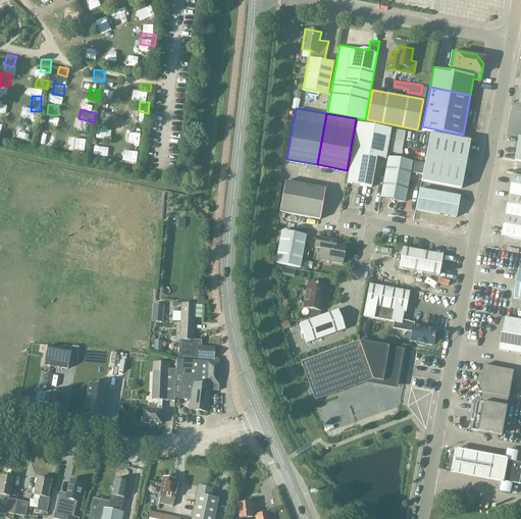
[(36,133),(39,118),(28,116),(24,131),(36,133)]
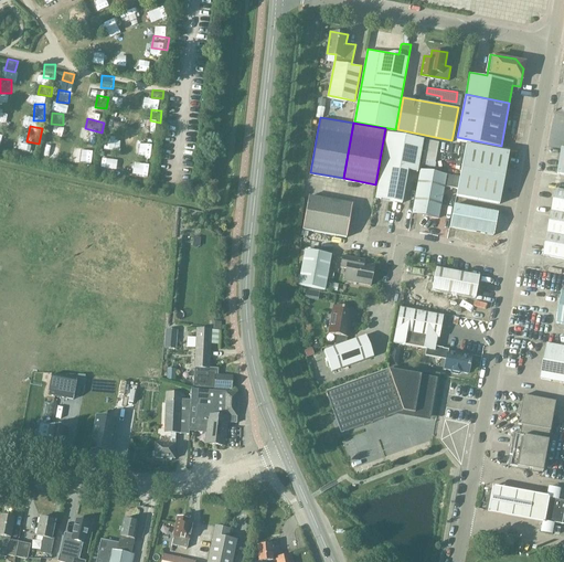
[(402,201),(405,182),(408,168),(418,170),(424,137),(387,130),(375,195),(402,201)]
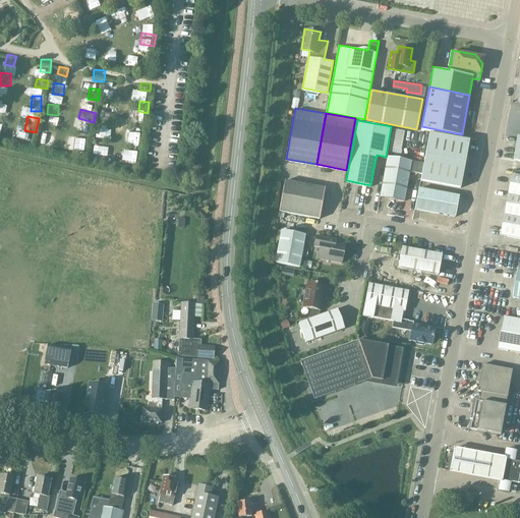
[(44,123),(43,135),(54,135),(54,123),(44,123)]
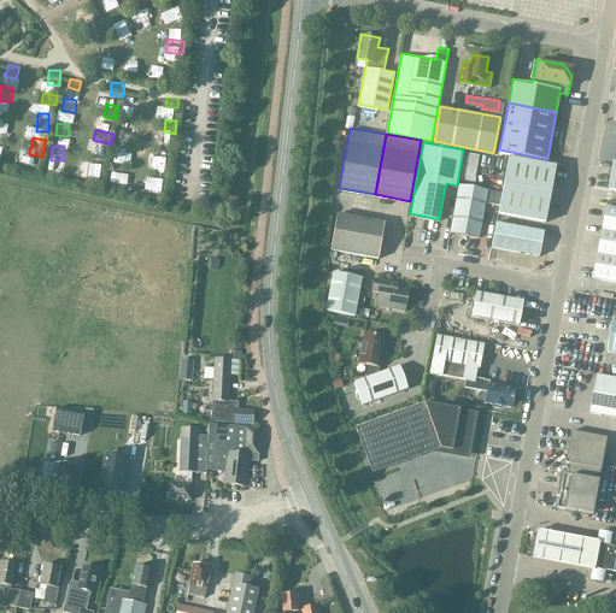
[(480,152),(465,149),(462,171),(465,172),(464,178),(475,181),(480,152)]
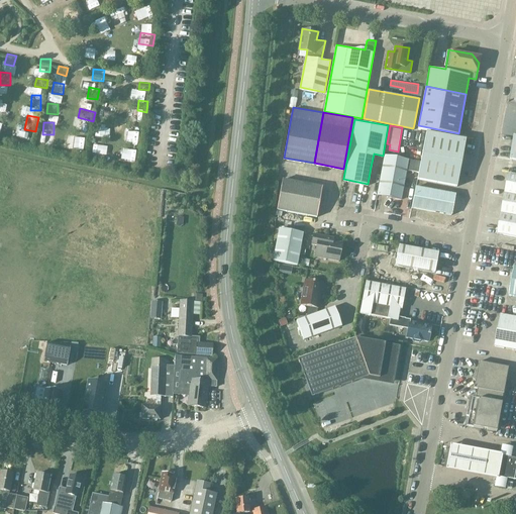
[(78,137),(89,139),(91,130),(80,127),(78,137)]
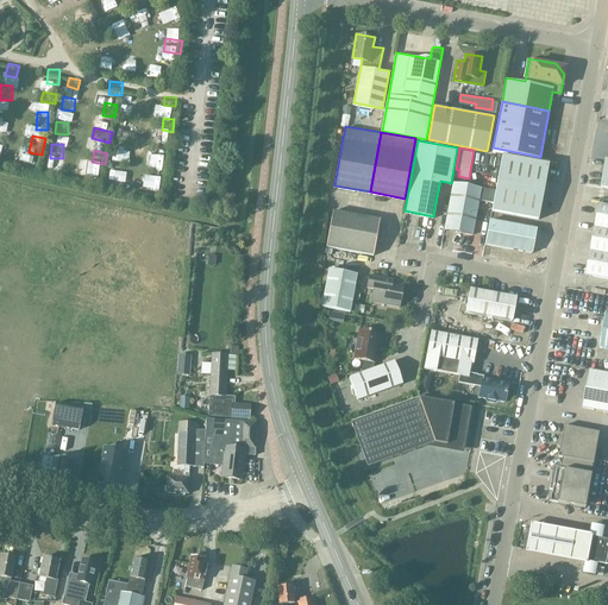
[(496,189),(495,188),(493,200),(494,201),(493,208),(539,216),(550,162),(502,152),(496,189)]
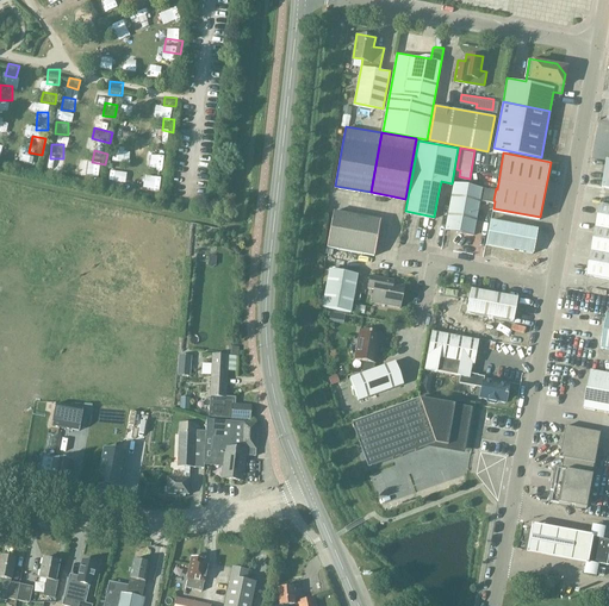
[(113,157),(112,170),(126,172),(128,158),(113,157)]
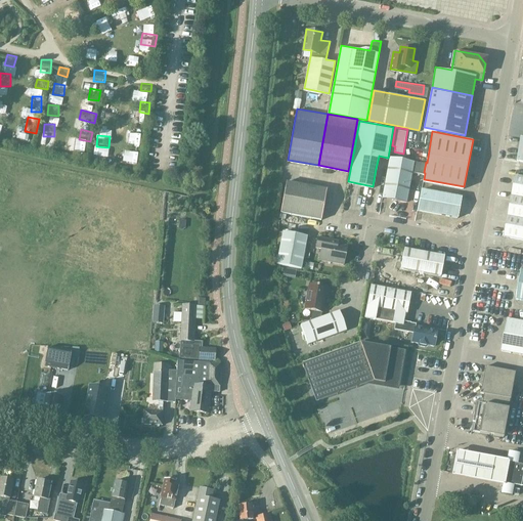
[(143,155),(143,144),(134,143),(133,155),(143,155)]
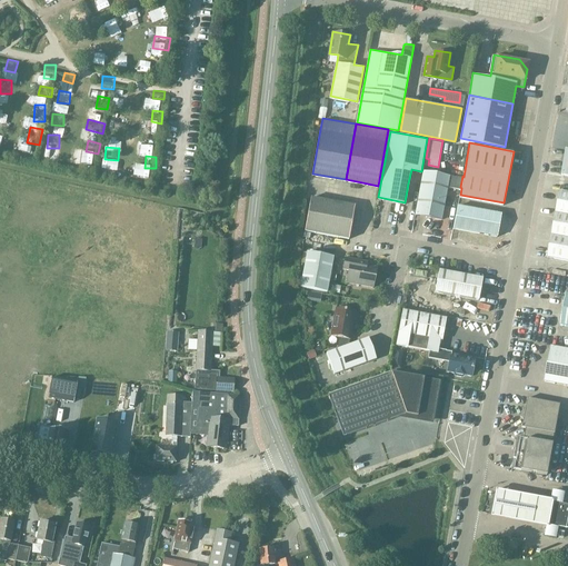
[(448,185),(460,187),(462,176),(424,169),(416,212),(441,218),(448,185)]
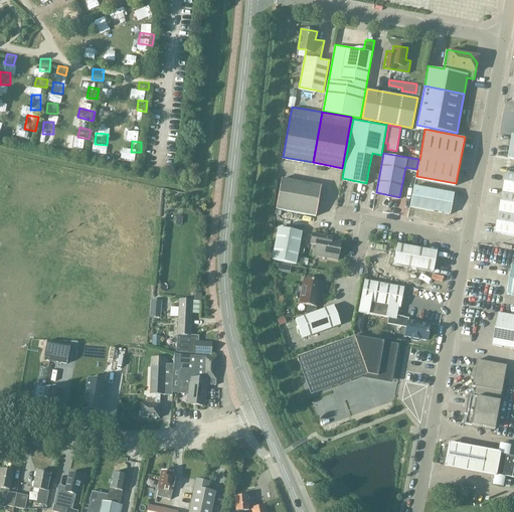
[(513,172),(507,171),(503,190),(513,192),(513,172)]
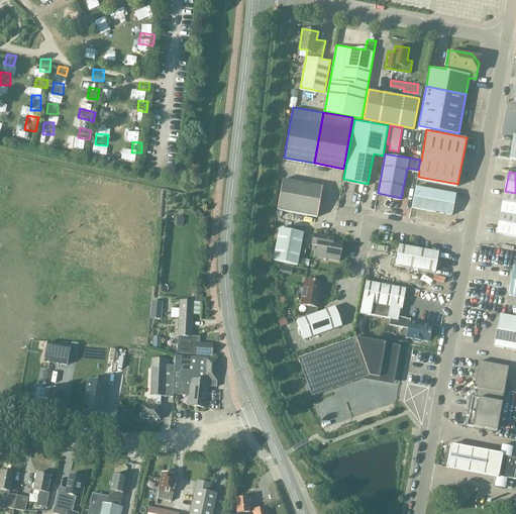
[(317,215),(322,185),(283,178),(277,208),(317,215)]
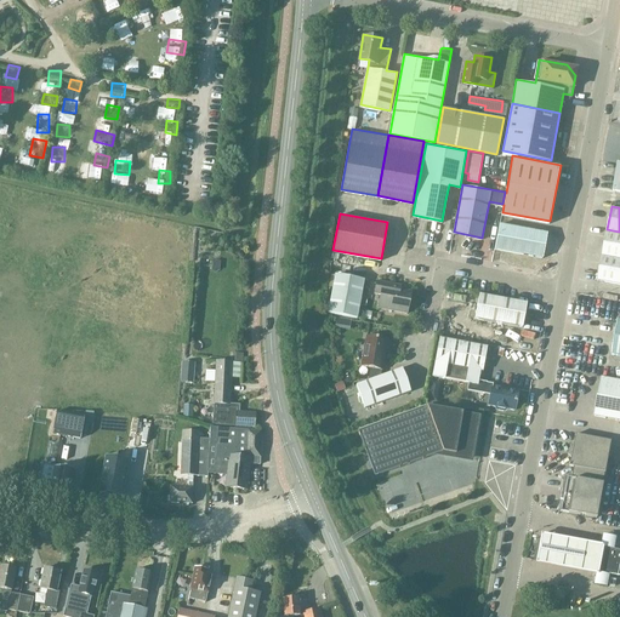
[(542,256),(547,230),(500,222),(495,247),(542,256)]
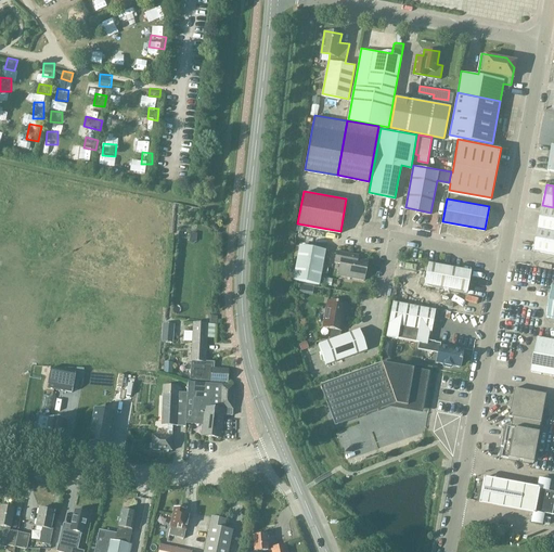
[(553,207),(542,205),(539,227),(553,230),(553,207)]
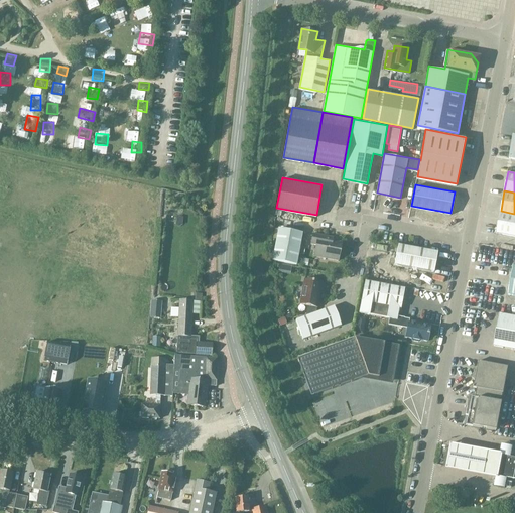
[(514,214),(501,211),(497,231),(514,234),(514,214)]
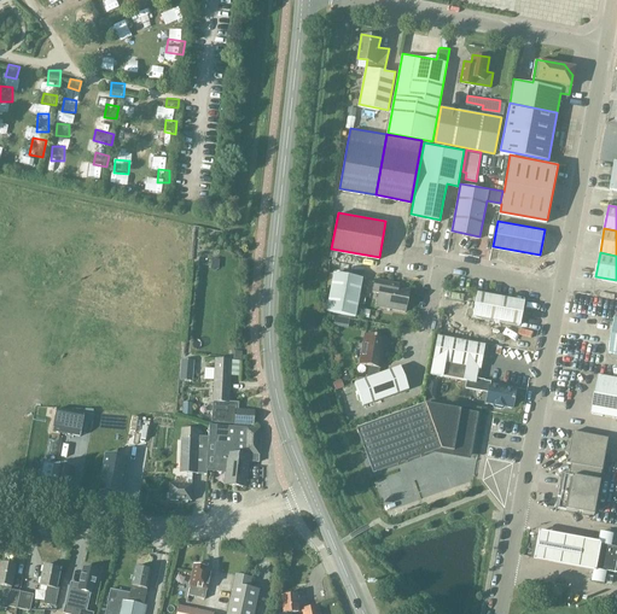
[(326,309),(355,315),(362,276),(333,270),(326,309)]
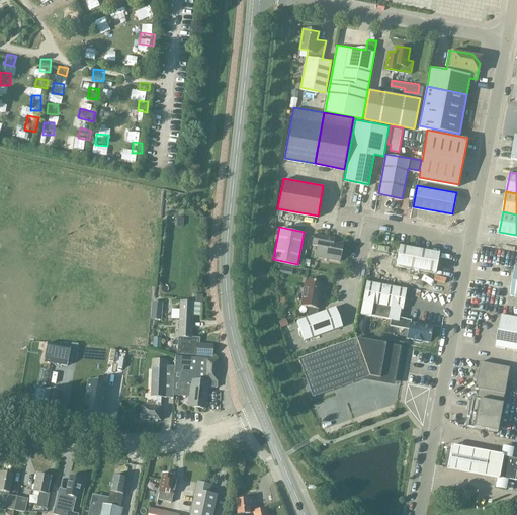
[(332,236),(315,233),(313,243),(318,244),(316,252),(330,255),(330,258),(340,259),(343,241),(332,239),(332,236)]
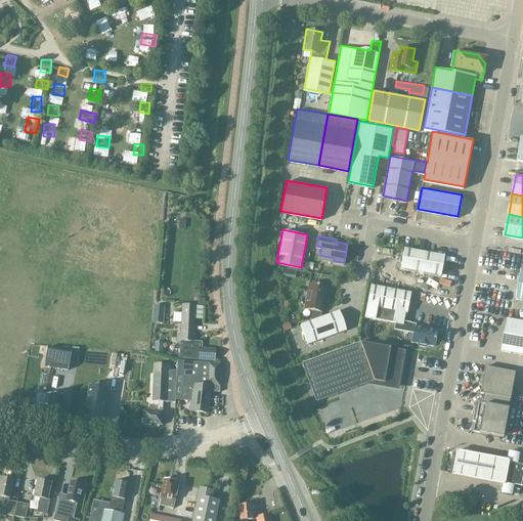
[(445,254),(404,247),(401,266),(441,274),(445,254)]
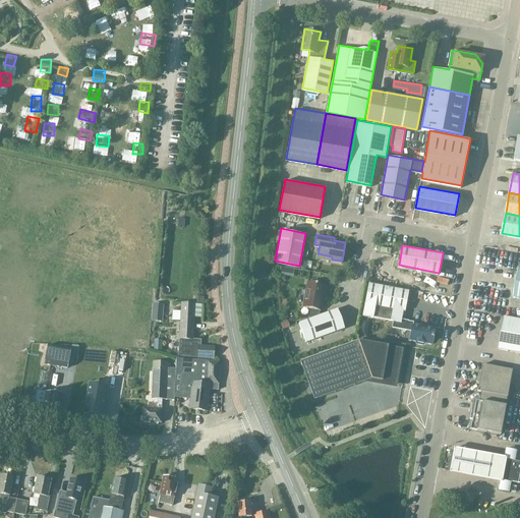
[(326,283),(307,280),(303,305),(313,307),(312,317),(299,322),(306,340),(344,326),(338,307),(316,315),(318,308),(321,308),(326,283)]
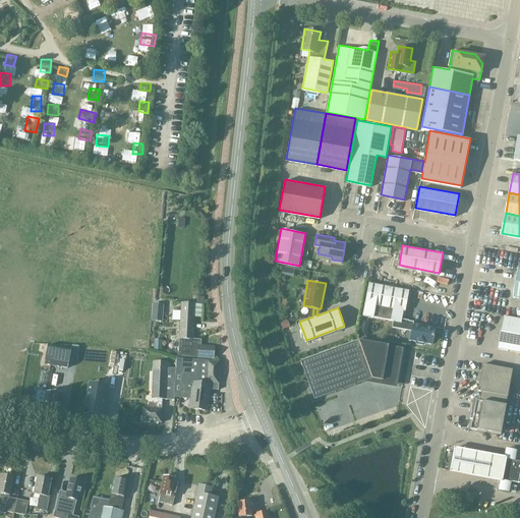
[(409,289),(368,282),(362,314),(393,320),(392,326),(407,329),(407,328),(411,328),(410,338),(417,340),(417,341),(418,342),(422,343),(423,342),(424,341),(431,342),(432,336),(434,336),(434,334),(435,327),(413,323),(414,321),(408,320),(409,319),(402,318),(403,309),(405,309),(409,289)]
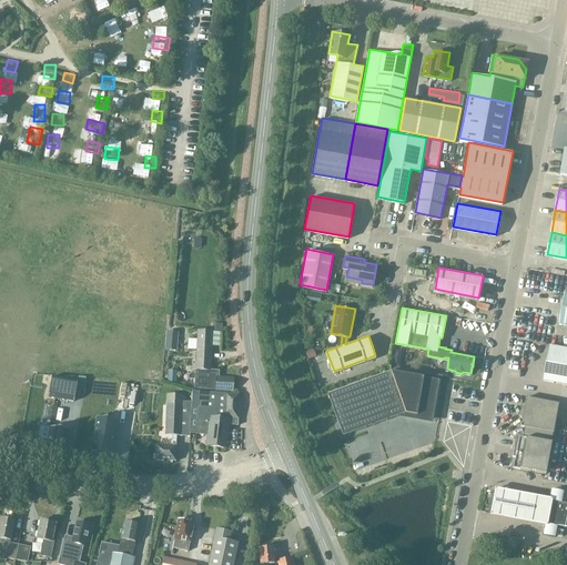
[(176,346),(178,329),(168,329),(166,346),(175,347),(175,346),(176,346)]
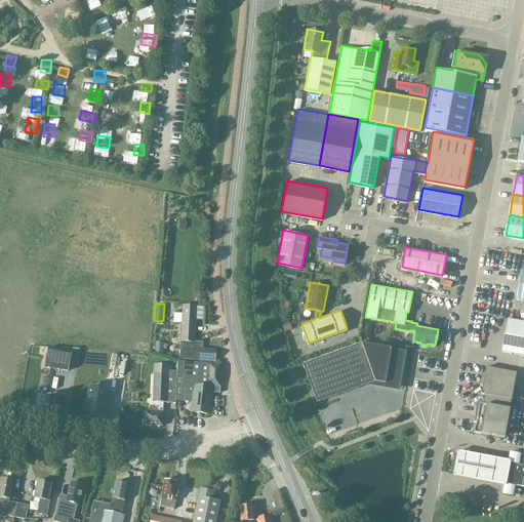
[(174,311),(174,320),(182,320),(179,357),(213,359),(214,348),(202,347),(202,340),(193,340),(196,305),(183,304),(183,311),(174,311)]
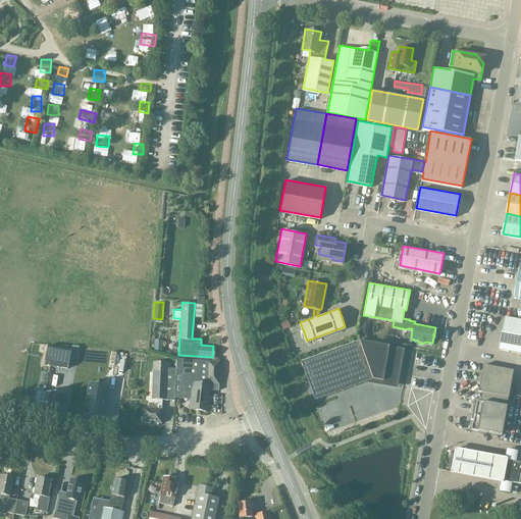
[(520,318),(506,315),(500,347),(520,351),(520,318)]
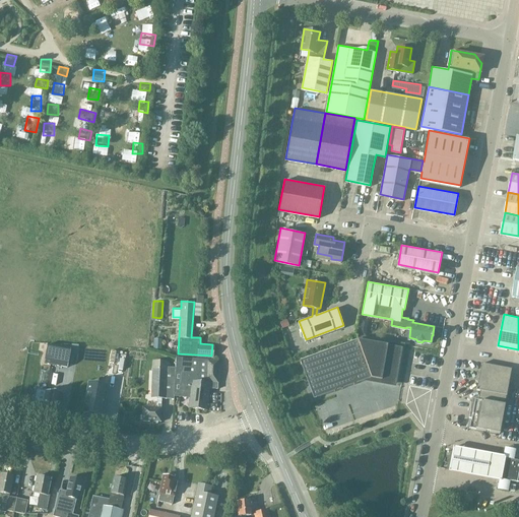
[(161,347),(163,337),(154,336),(153,347),(161,347)]
